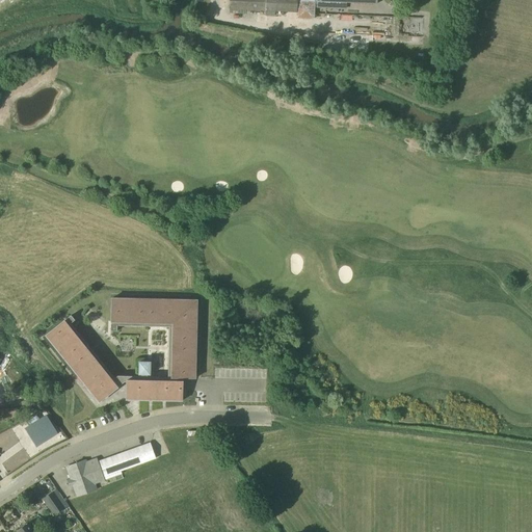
[(230,0),(230,14),(273,16),(274,11),(296,12),(296,19),(314,20),(315,2),(347,3),(377,5),(377,0),(230,0)]
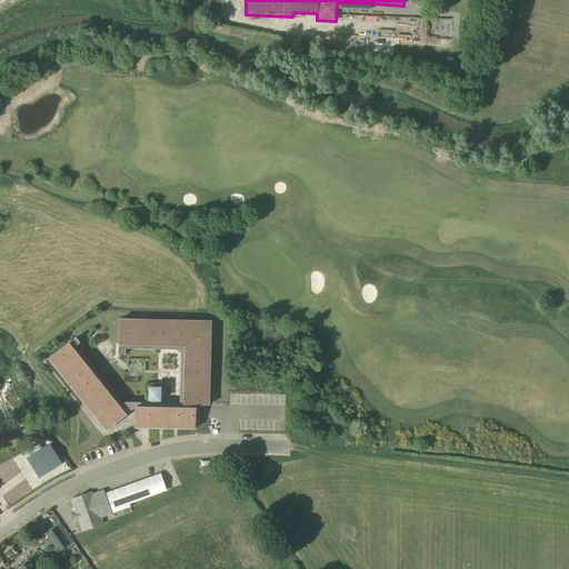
[(209,405),(210,321),(119,319),(118,355),(125,355),(125,348),(181,350),(181,351),(179,403),(157,402),(157,401),(160,401),(160,387),(148,387),(148,400),(150,400),(150,402),(126,402),(122,405),(76,346),(80,342),(76,337),(48,359),(106,430),(132,409),(135,409),(135,422),(149,422),(149,428),(195,429),(195,405),(209,405)]
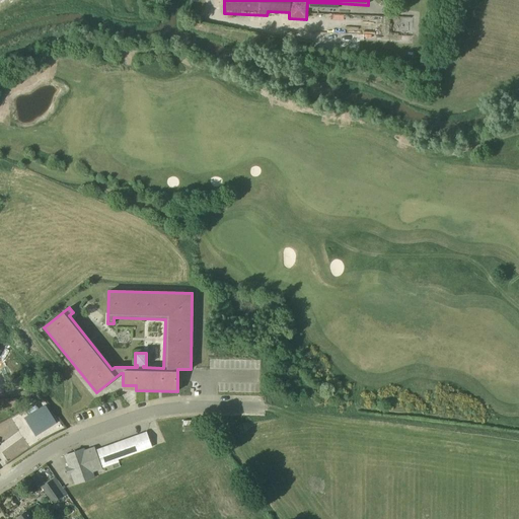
[(0,411),(15,411),(15,397),(0,397),(0,411)]
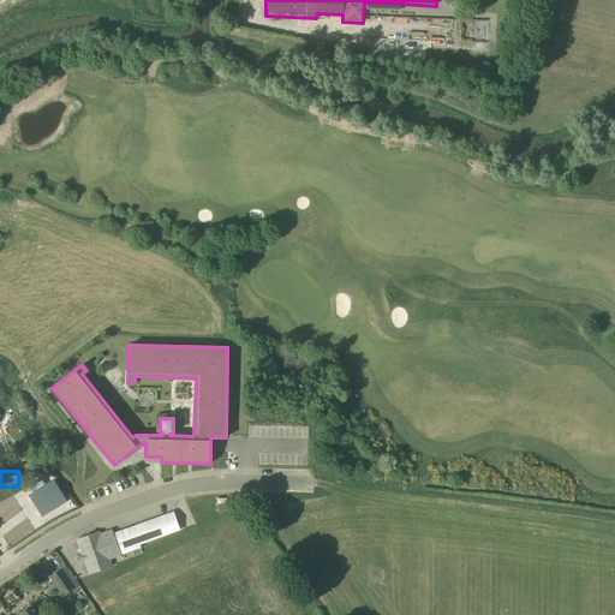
[(138,544),(179,530),(173,513),(113,535),(112,530),(100,535),(99,532),(77,541),(82,554),(77,556),(79,562),(84,561),(89,574),(111,566),(108,559),(139,548),(138,544)]
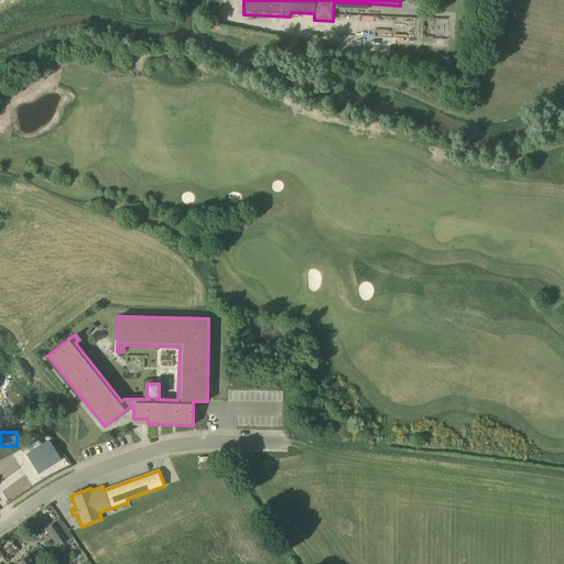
[(57,546),(68,539),(56,521),(45,529),(57,546)]
